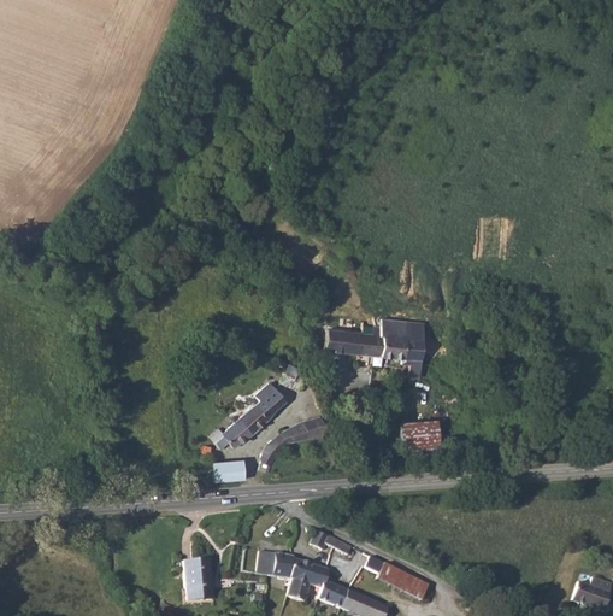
[(330,330),(328,352),(404,365),(405,365),(404,370),(411,371),(408,383),(419,385),(426,347),(408,344),(411,328),(404,327),(385,323),(384,332),(373,329),(372,338),(353,334),(330,330)]
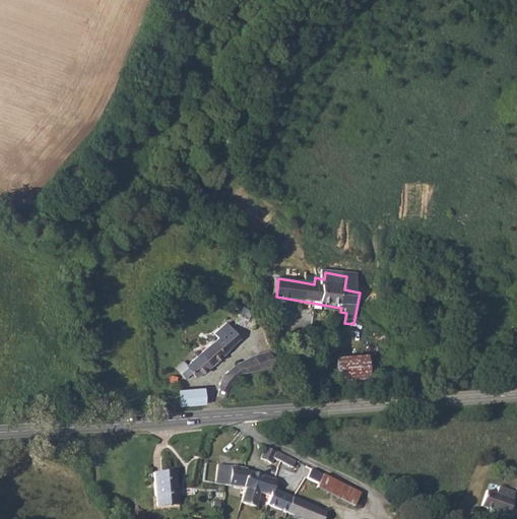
[(251,331),(255,322),(245,317),(240,325),(251,331)]
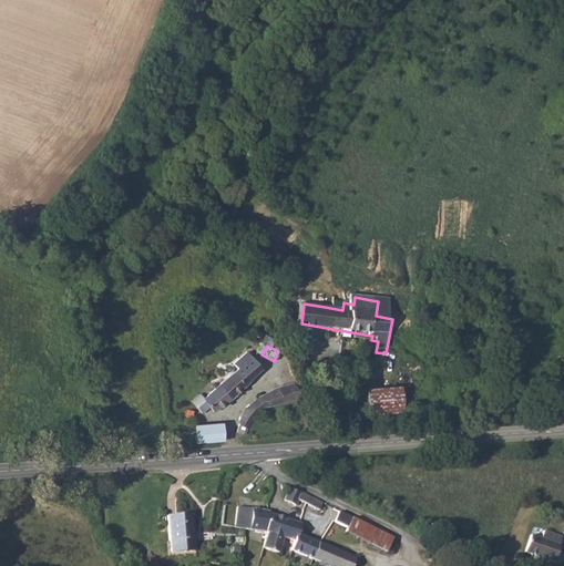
[(244,371),(223,389),(235,401),(267,372),(252,357),(241,367),(244,371)]
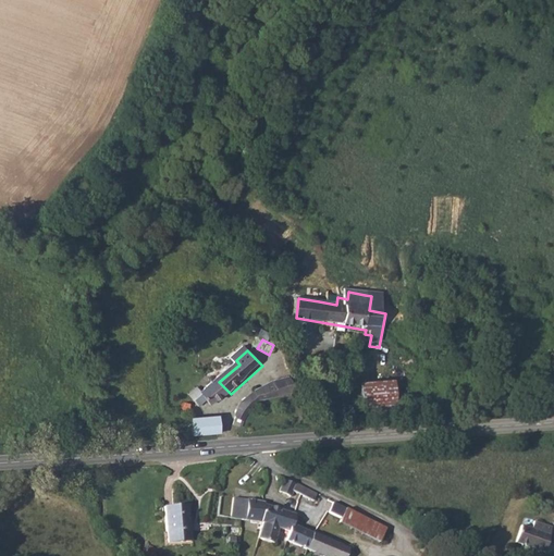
[(283,391),(295,386),(291,373),(279,379),(283,391)]
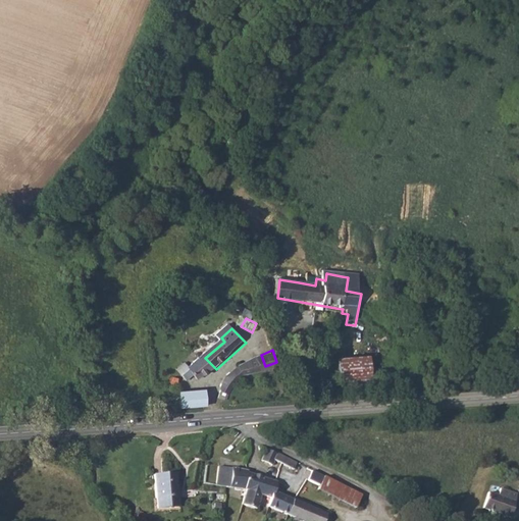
[(373,387),(374,355),(342,354),(341,386),(373,387)]
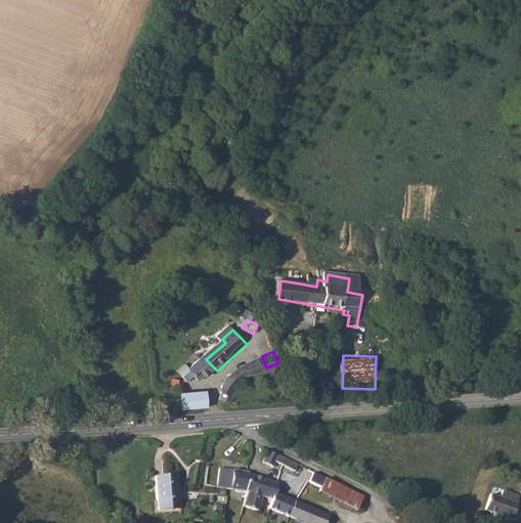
[(241,368),(249,379),(254,375),(266,367),(262,356),(261,356),(255,359),(241,368)]
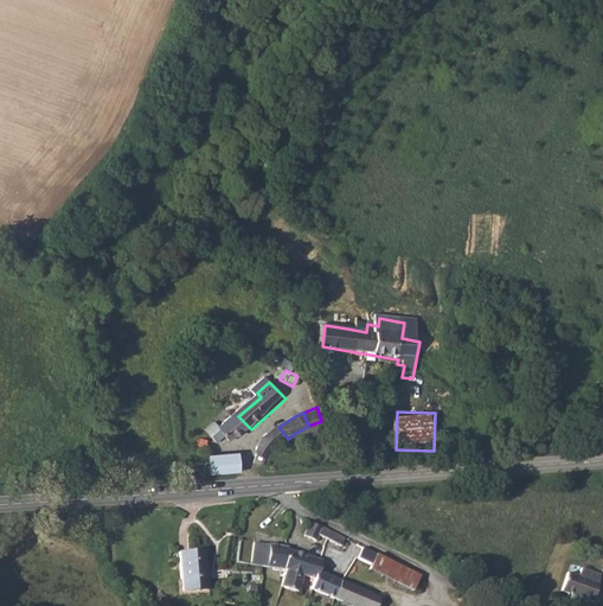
[(211,431),(217,439),(222,445),(228,440),(232,445),(243,435),(245,435),(251,429),(238,416),(224,431),(219,425),(211,431)]
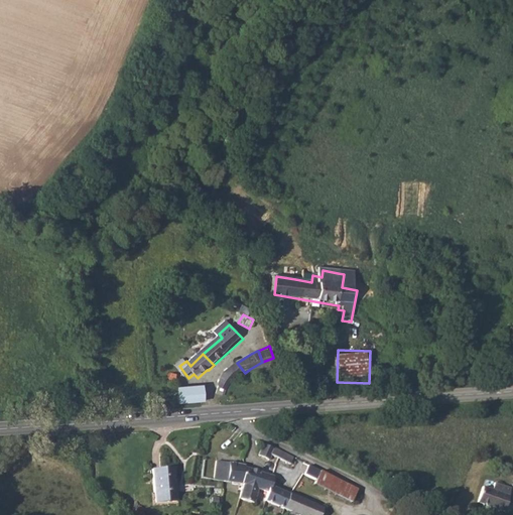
[(221,396),(223,394),(236,381),(245,373),(237,363),(232,366),(220,379),(219,387),(216,391),(221,396)]
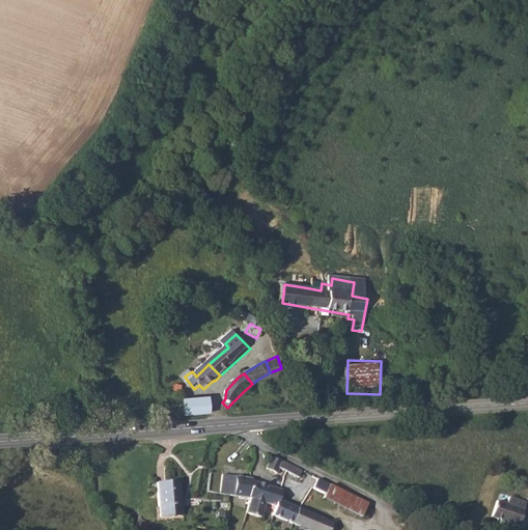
[(212,412),(210,395),(182,398),(184,415),(212,412)]
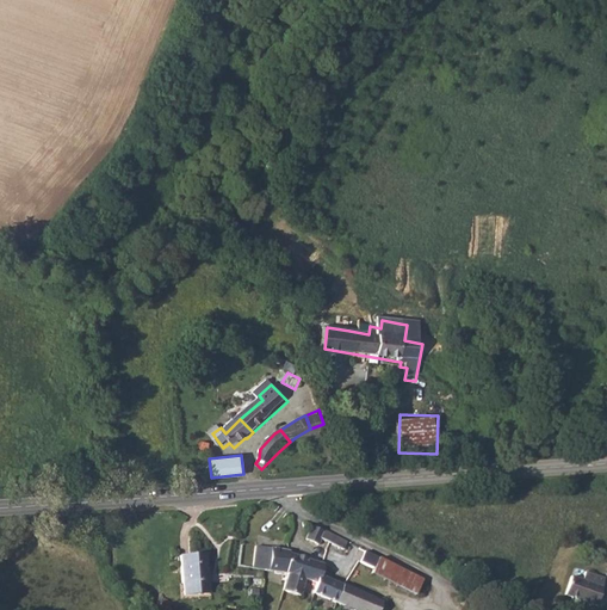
[(326,537),(348,546),(352,537),(315,523),(309,537),(323,542),(326,537)]
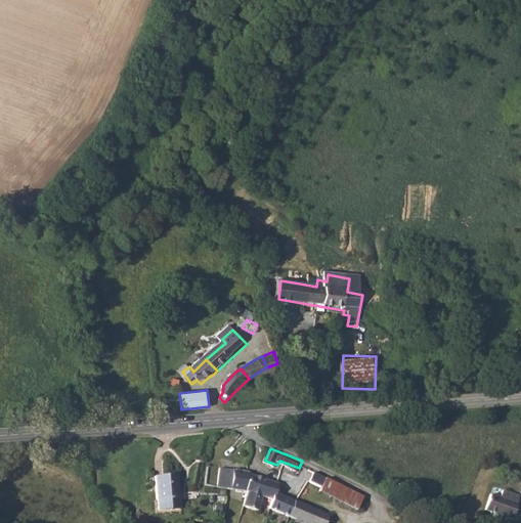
[(249,488),(253,473),(210,463),(206,484),(248,493),(249,488)]
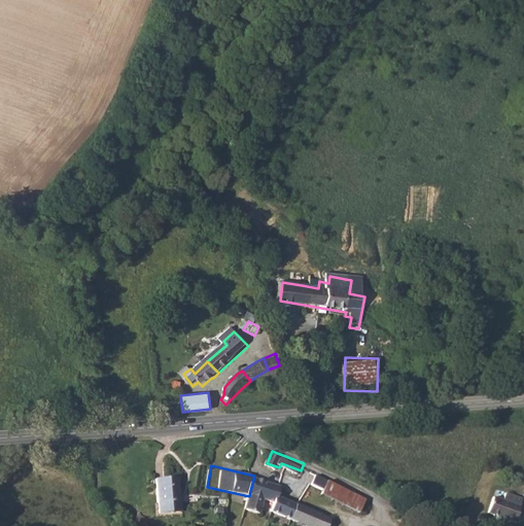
[(312,486),(362,511),(370,497),(318,472),(312,486)]
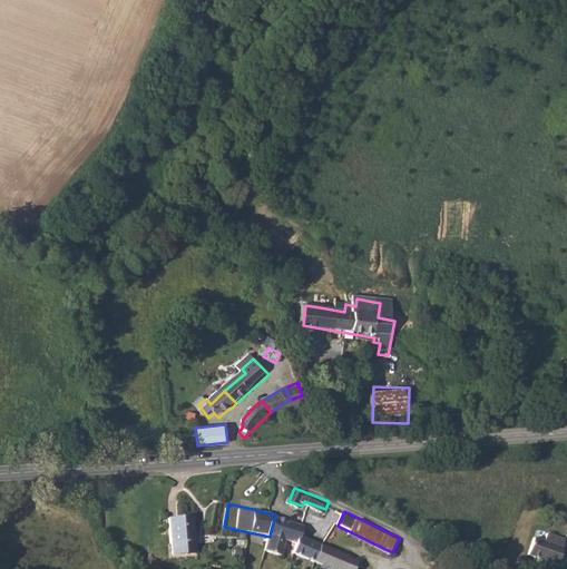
[(304,525),(275,514),(271,531),(290,538),(292,539),(302,541),(299,553),(336,568),(363,568),(364,567),(359,565),(360,560),(302,535),(304,525)]
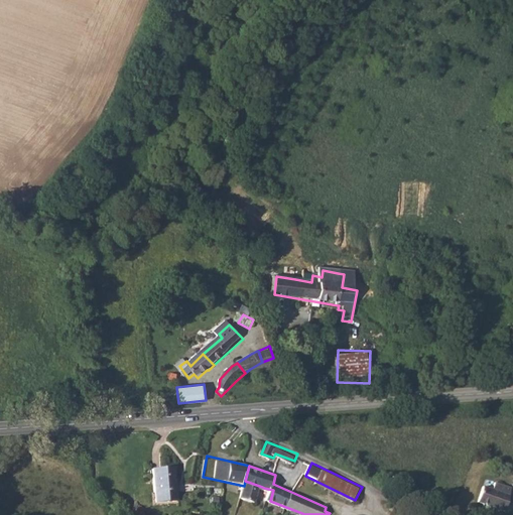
[(174,501),(171,468),(151,470),(154,502),(174,501)]
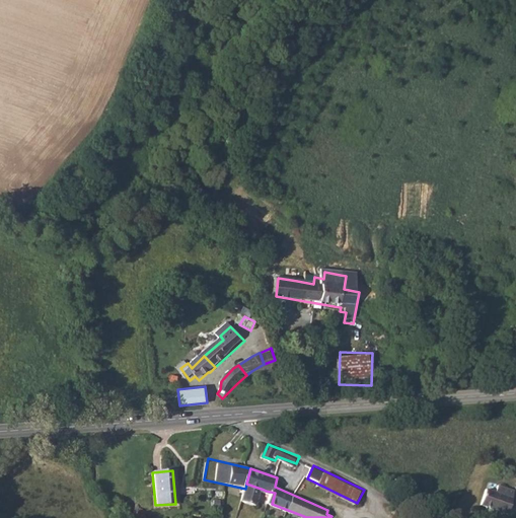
[(487,486),(485,500),(511,507),(515,490),(515,486),(510,484),(500,482),(498,489),(487,486)]
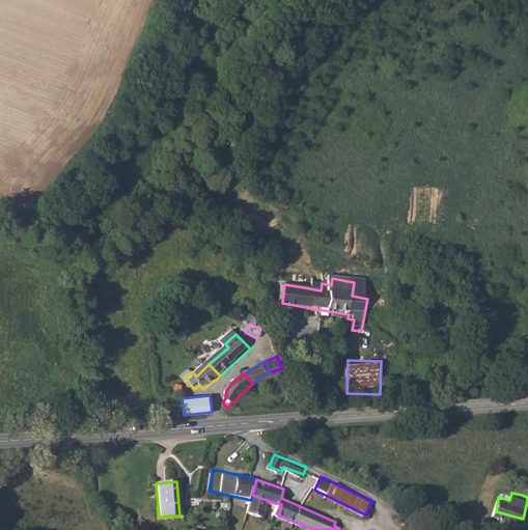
[(270,501),(252,495),(251,500),(249,511),(267,514),(270,501)]
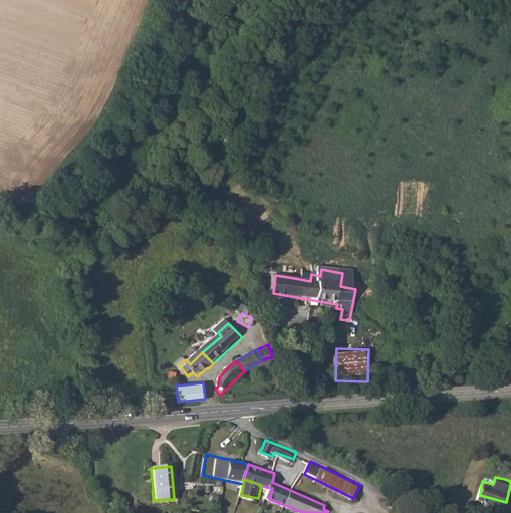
All buildings are outlined.
